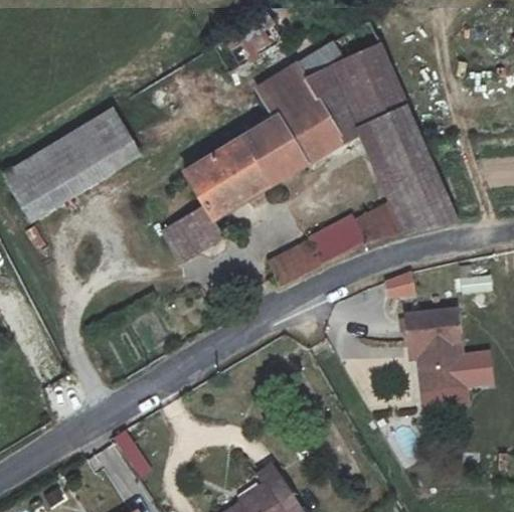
[(284,38),(268,11),(215,43),(230,70),(284,38)]
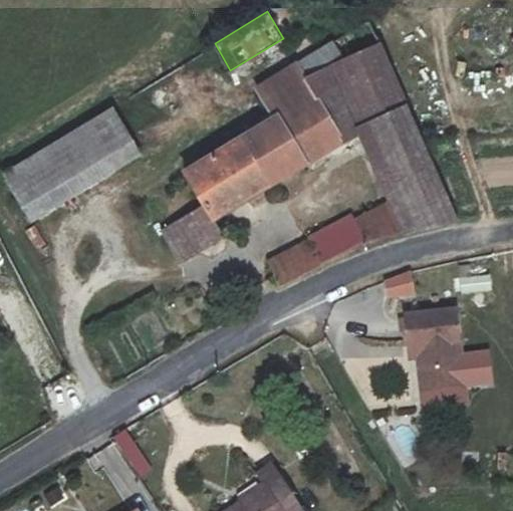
[(415,228),(459,217),(409,106),(379,41),(338,60),(328,64),(354,122),(370,123),(401,195),(415,228)]
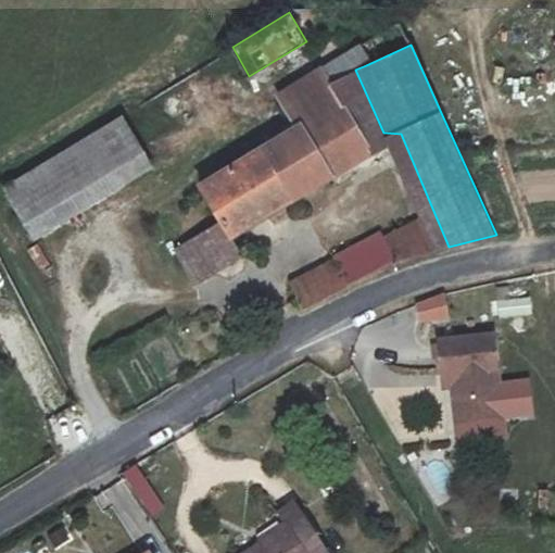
[(353,46),(317,66),(370,152),(382,146),(383,133),(355,70),(366,65),(353,46)]
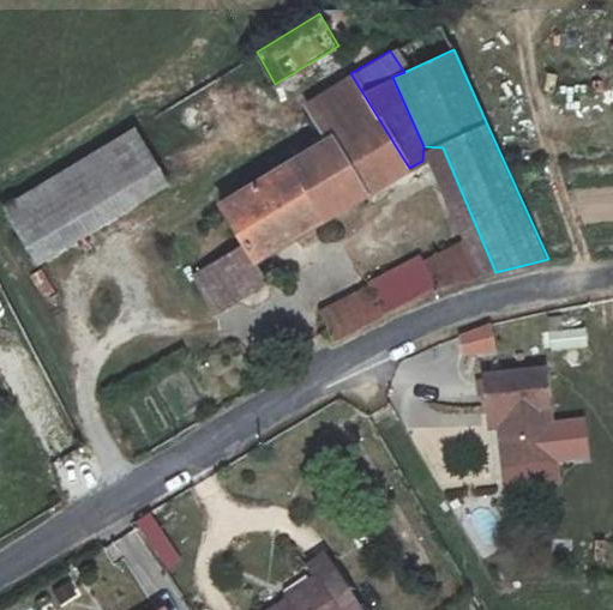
[(306,102),(326,137),(330,134),(366,194),(409,168),(350,73),(306,102)]
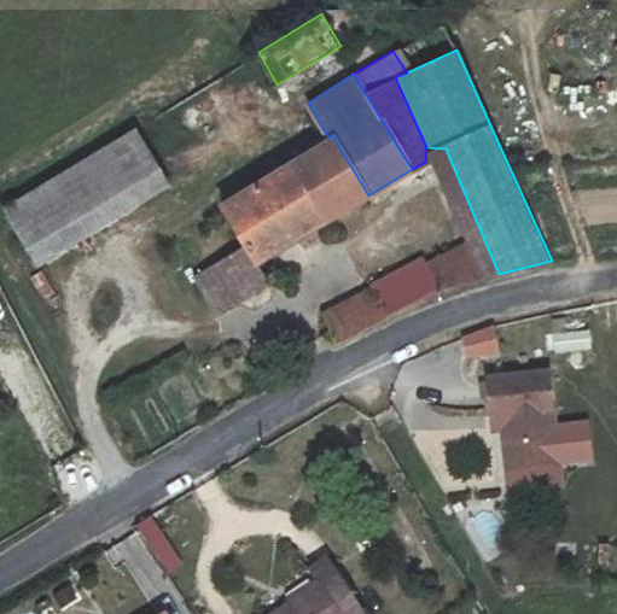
[(168,181),(135,127),(7,204),(40,259),(168,181)]
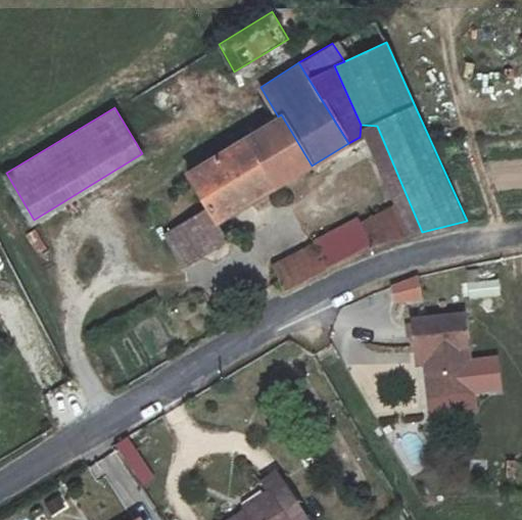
[(218,222),(312,166),(281,114),(278,116),(187,174),(207,207),(167,232),(186,264),(228,239),(218,222)]
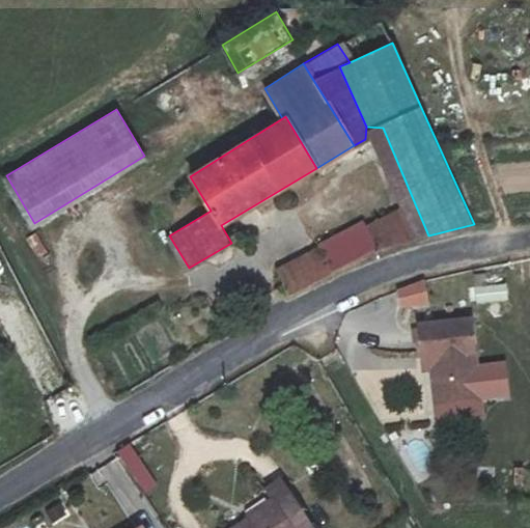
[(278,269),(290,293),(375,248),(428,235),(414,201),(323,248),(322,247),(278,269)]
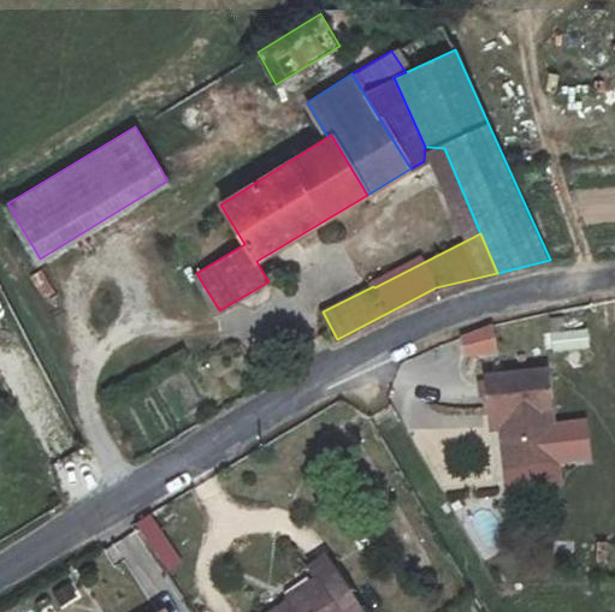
[(550,314),(553,348),(590,345),(587,312),(550,314)]
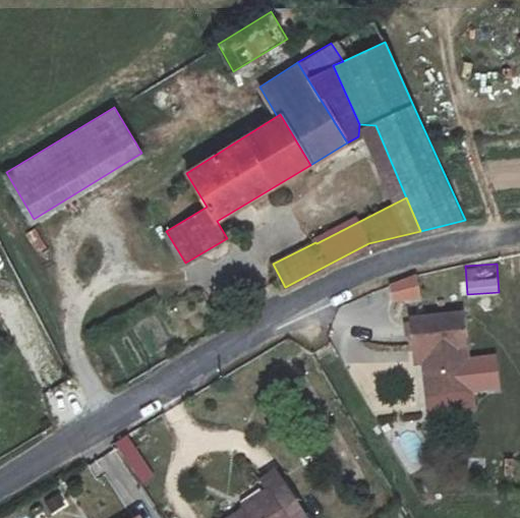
[(418,274),(389,278),(393,301),(421,297),(418,274)]
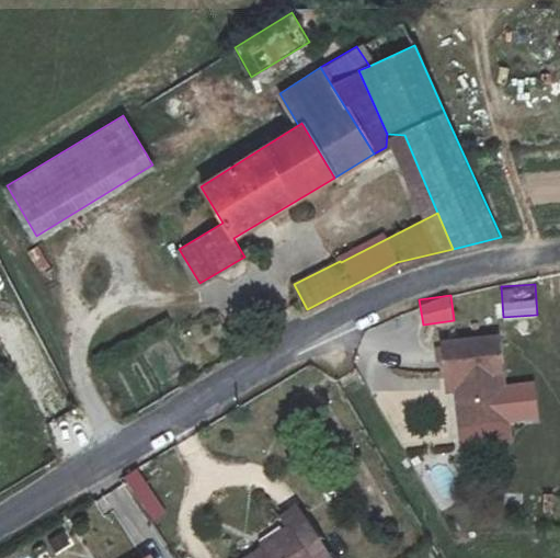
[(443,342),(446,375),(463,373),(468,421),(506,417),(498,336),(443,342)]
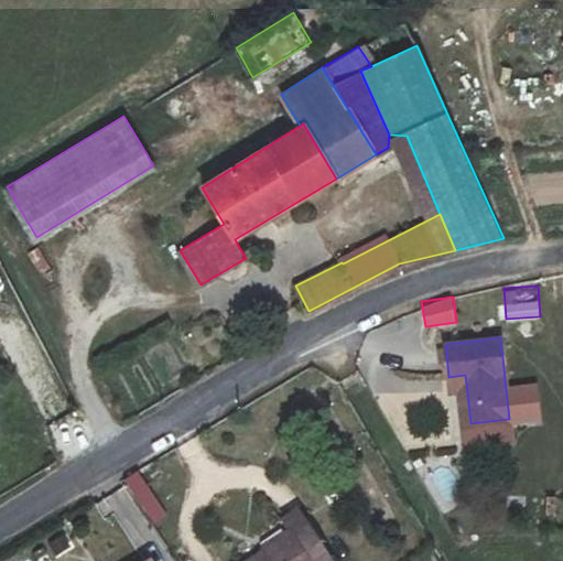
[(465,375),(448,377),(451,389),(459,388),(466,445),(511,441),(509,419),(471,423),(465,375)]
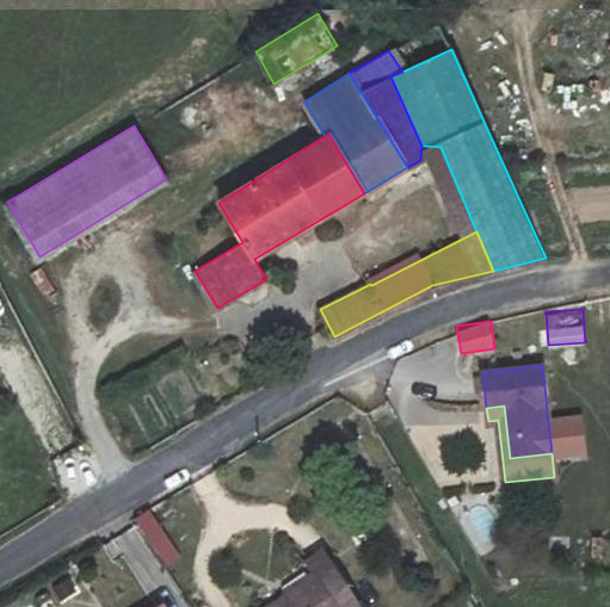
[(325,549),(321,551),(305,563),(313,576),(331,564),(358,605),(361,602),(325,549)]
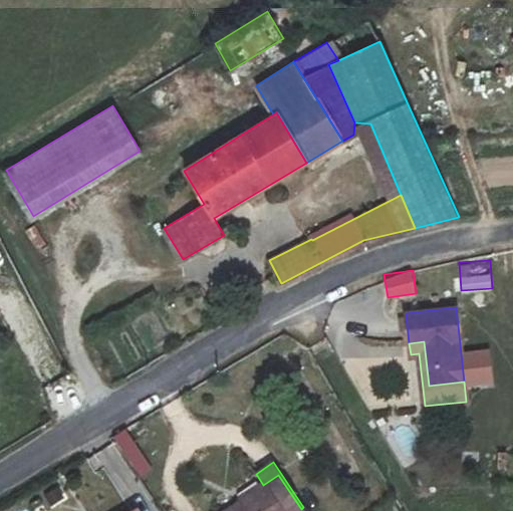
[(223,510),(298,510),(301,509),(278,475),(263,485),(223,510)]
